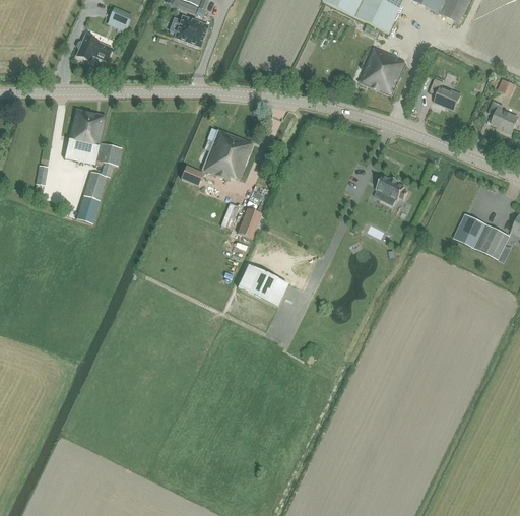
[(185,0),(183,7),(195,11),(198,5),(185,0)]
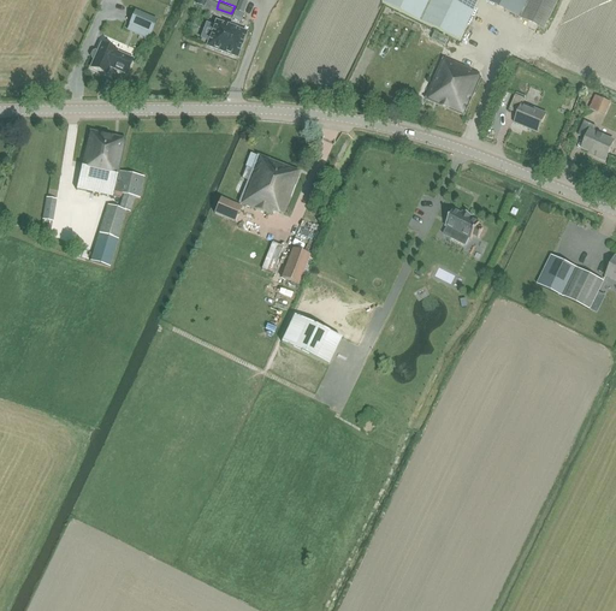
[(267,0),(266,3),(282,10),(285,0),(267,0)]
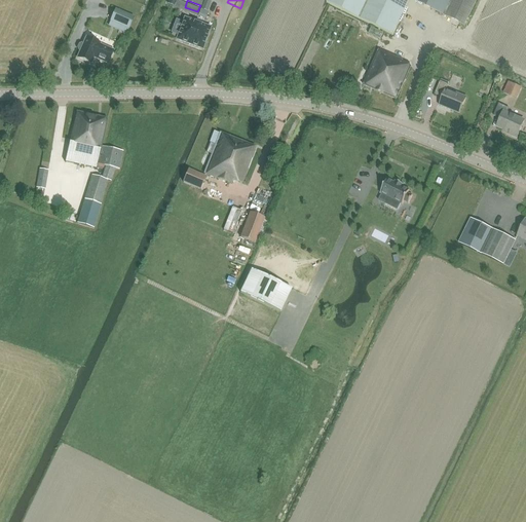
[(329,0),(392,32),(395,28),(408,0),(419,0),(443,11),(464,22),(475,0),(329,0)]
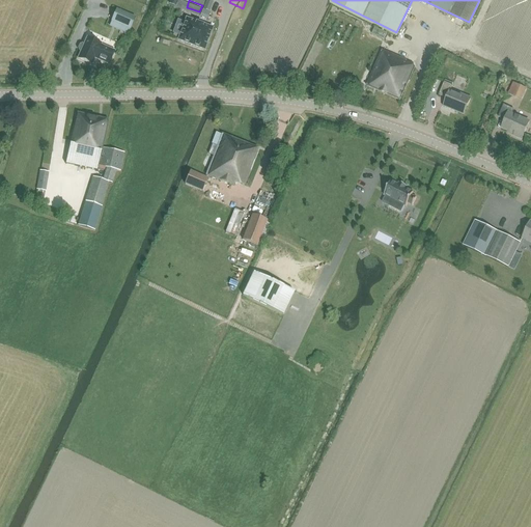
[(131,26),(136,14),(116,5),(111,18),(131,26)]
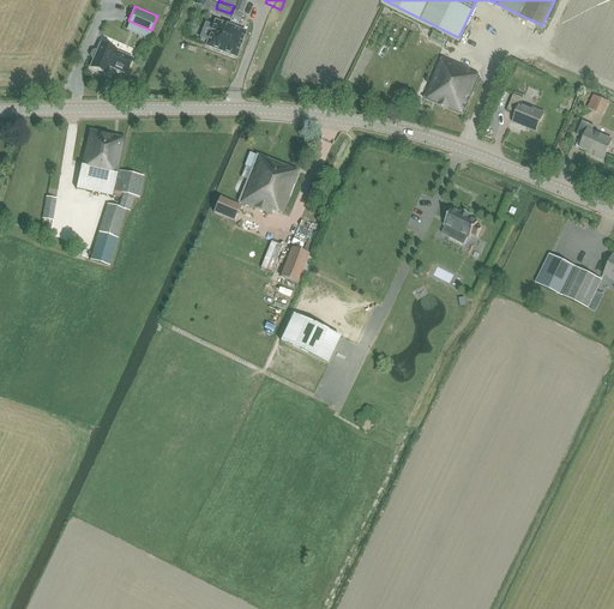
[(216,17),(206,42),(236,53),(246,29),(216,17)]
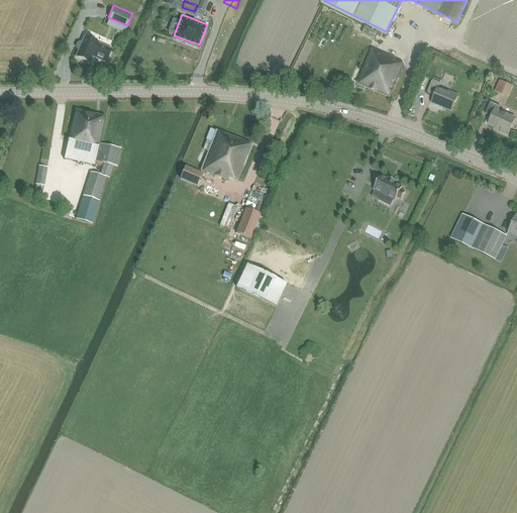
[(98,40),(98,39),(85,33),(82,40),(80,39),(78,39),(76,43),(77,45),(79,46),(76,54),(90,60),(92,54),(106,60),(112,46),(98,40)]
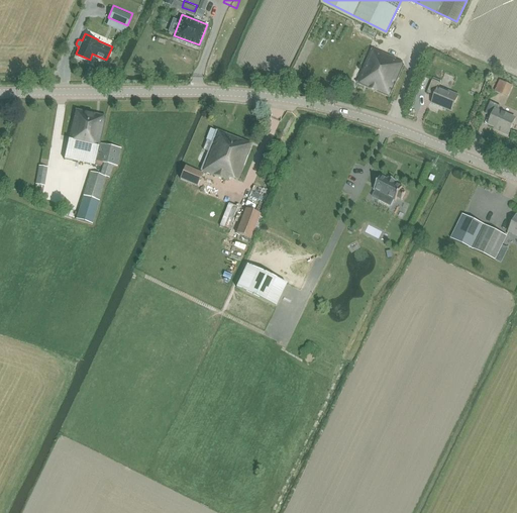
[(390,95),(404,61),(371,46),(356,81),(390,95)]
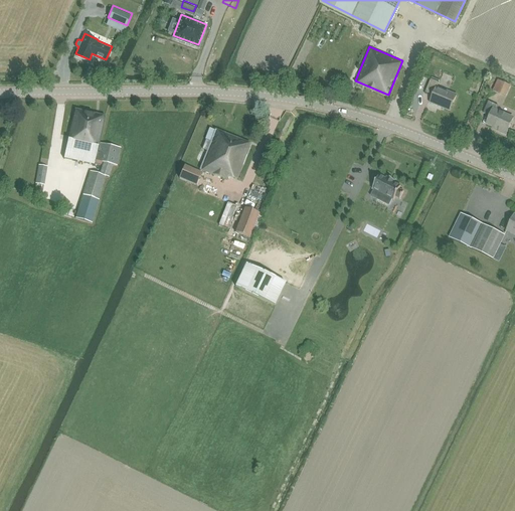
[(450,108),(457,92),(438,82),(439,79),(431,75),(425,89),(433,92),(430,100),(450,108)]
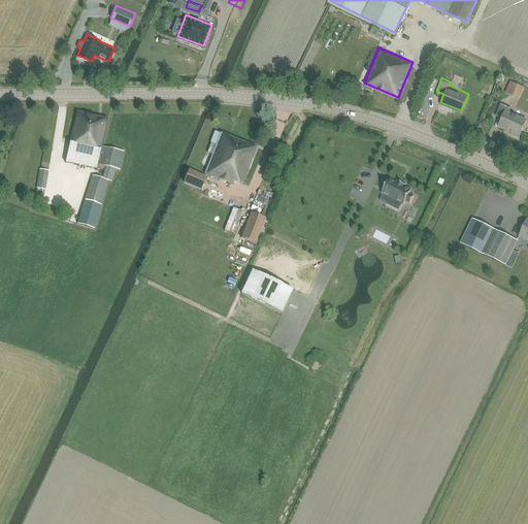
[(512,78),(506,90),(513,93),(518,82),(512,78)]
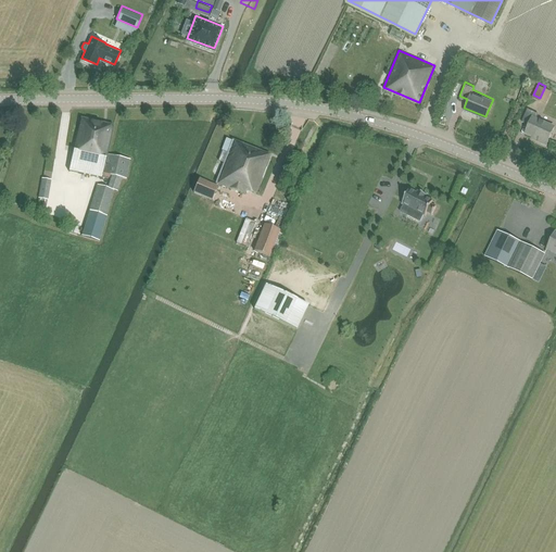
[(545,142),(554,123),(536,115),(538,111),(527,105),(521,118),(529,122),(525,130),(532,135),(531,136),(545,142)]
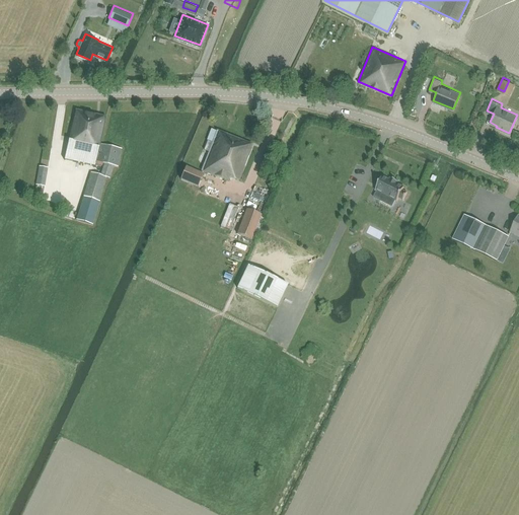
[(65,156),(95,163),(96,158),(117,162),(121,146),(99,141),(105,114),(76,106),(69,138),(65,156)]
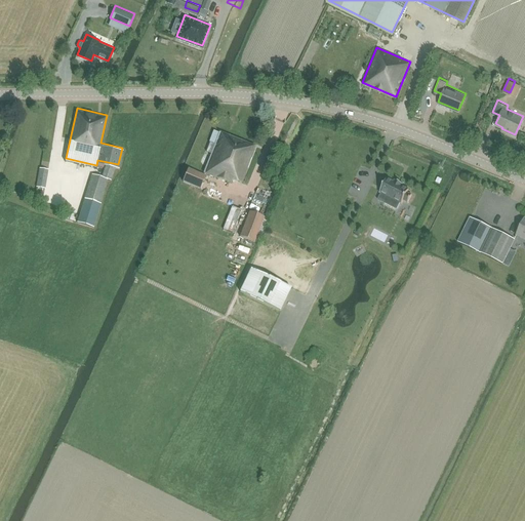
[(213,127),(209,138),(214,141),(218,129),(213,127)]
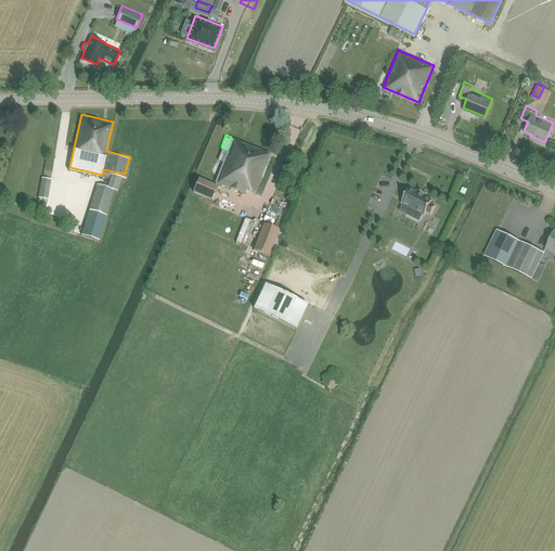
[(223,158),(215,179),(244,191),(246,187),(255,190),(270,152),(232,137),(231,137),(227,149),(223,158)]
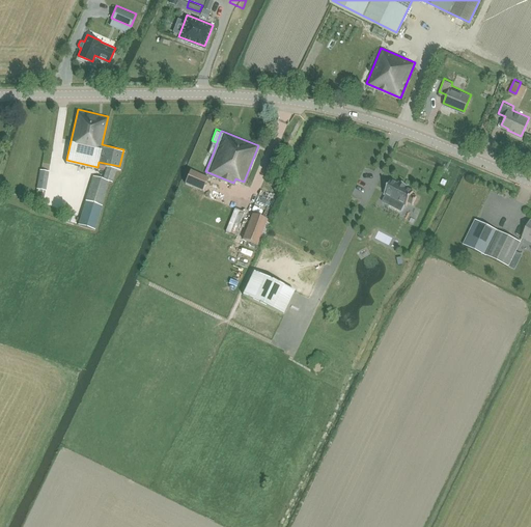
[(212,140),(208,150),(214,151),(217,142),(212,140)]
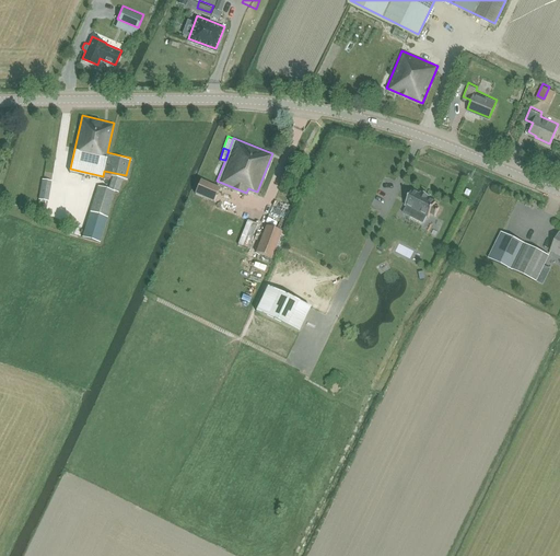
[(43,176),(39,196),(41,196),(46,197),(47,197),(50,178),(43,176)]
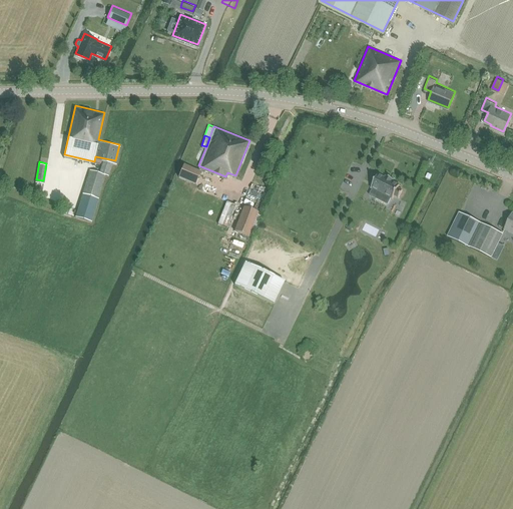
[(199,168),(183,162),(178,174),(194,181),(199,168)]
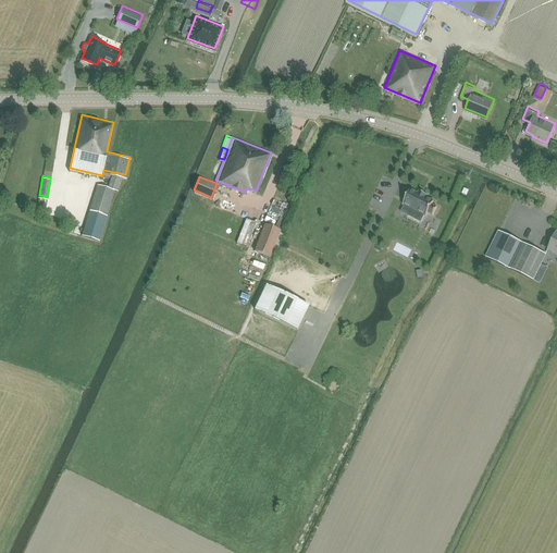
[(89,207),(106,212),(114,187),(98,182),(89,207)]
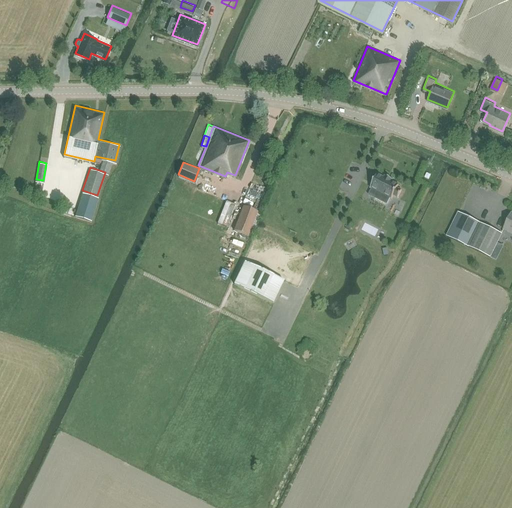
[(377,170),(370,185),(378,188),(375,194),(386,201),(390,194),(391,195),(393,192),(397,194),(401,187),(397,185),(399,181),(392,178),(393,176),(385,172),(384,174),(377,170)]
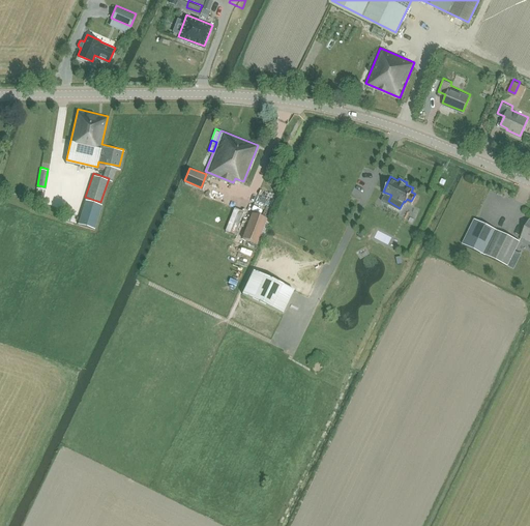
[(252,210),(242,236),(257,241),(266,216),(252,210)]
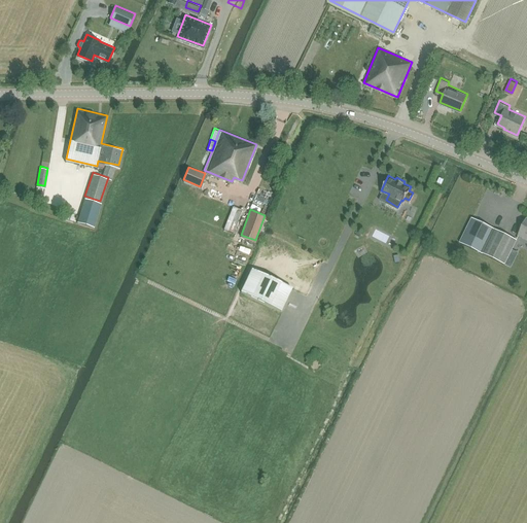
[(471,215),(459,240),(482,251),(483,250),(494,227),(471,215)]
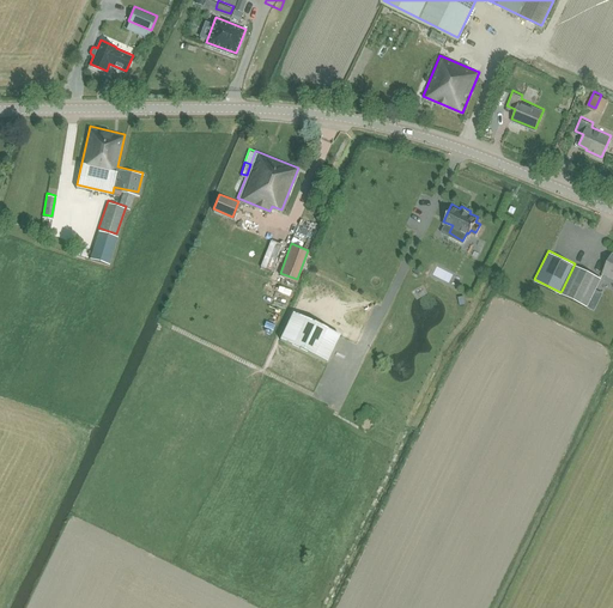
[(602,272),(612,277),(612,251),(602,272)]
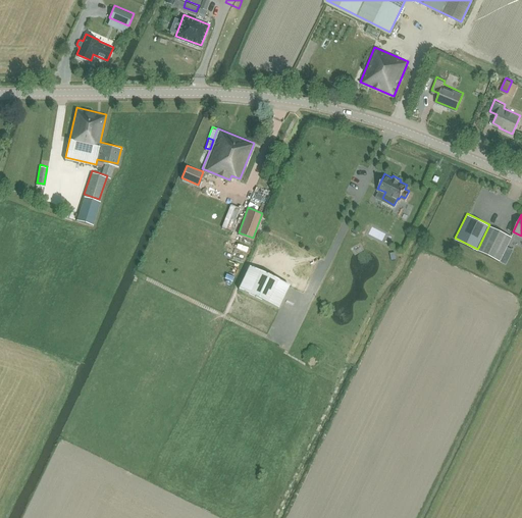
[(500,259),(512,235),(489,224),(478,248),(500,259)]
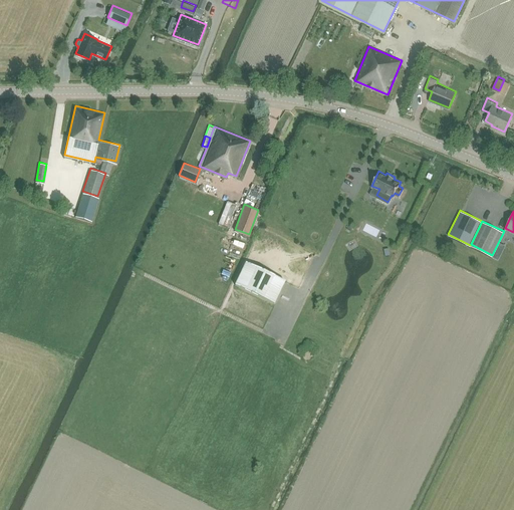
[(235,282),(274,301),(284,279),(246,260),(235,282)]
